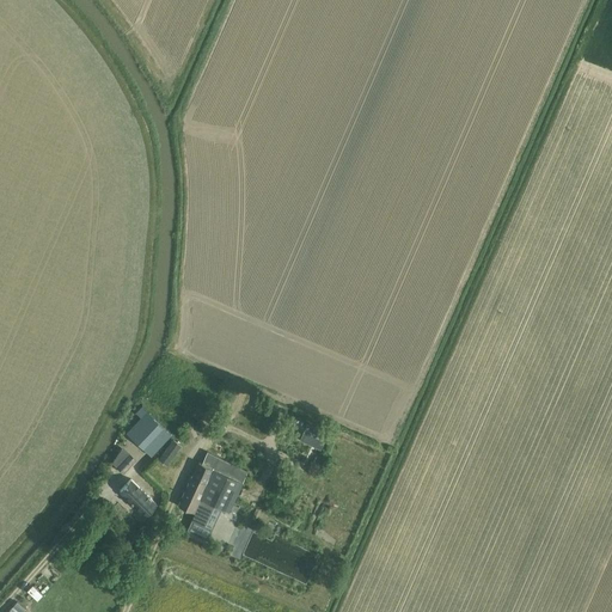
[(258,428),(264,415),(245,407),(240,416),(243,417),(242,420),(258,428)]
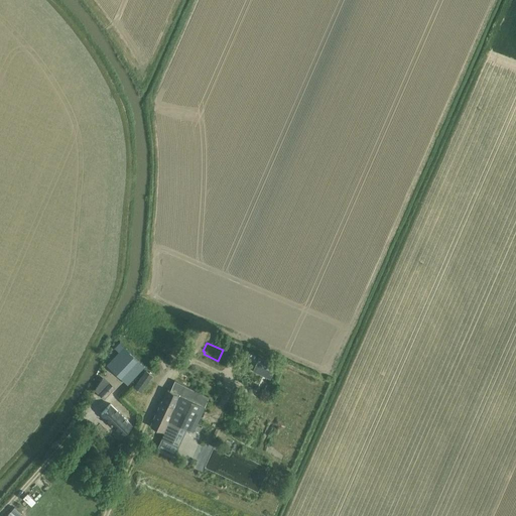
[(108,366),(128,385),(144,367),(119,344),(115,349),(120,354),(108,366)]
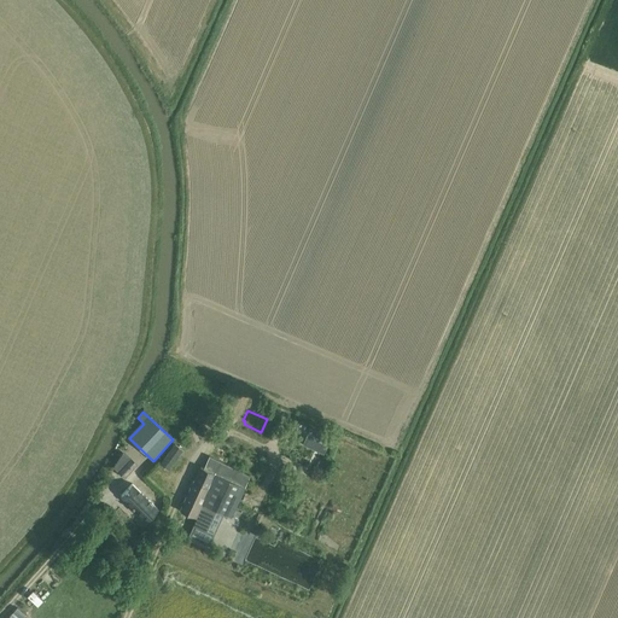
[(330,437),(310,429),(304,444),(322,453),(330,437)]
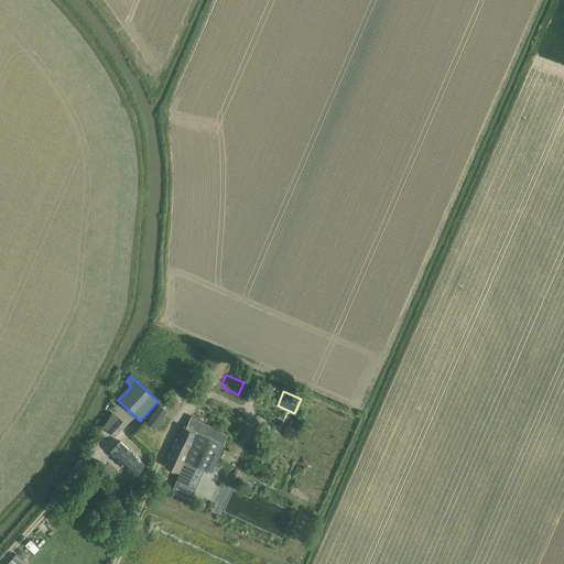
[(154,429),(167,411),(159,405),(145,423),(154,429)]
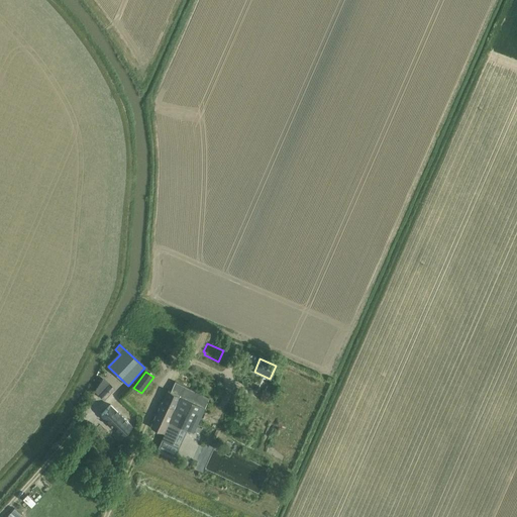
[(95,391),(99,395),(105,400),(115,389),(104,378),(99,384),(100,385),(95,391)]
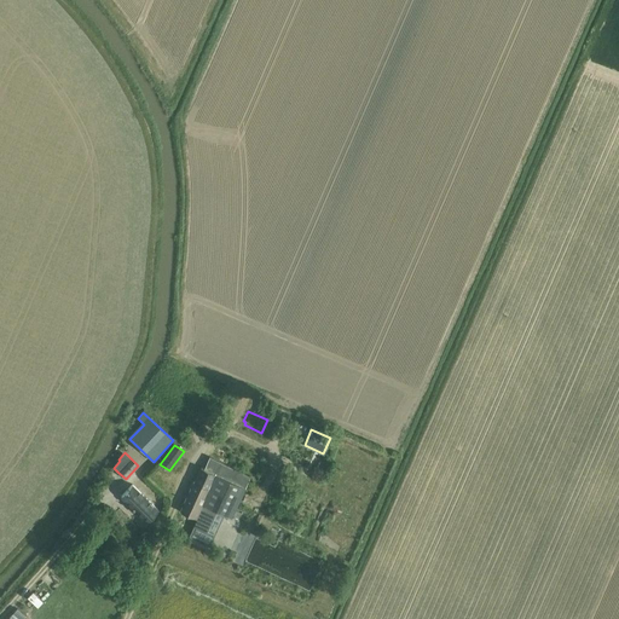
[(231,519),(246,489),(250,476),(209,457),(204,469),(202,468),(195,482),(194,482),(179,512),(198,520),(200,518),(210,524),(215,514),(203,508),(204,505),(231,519)]
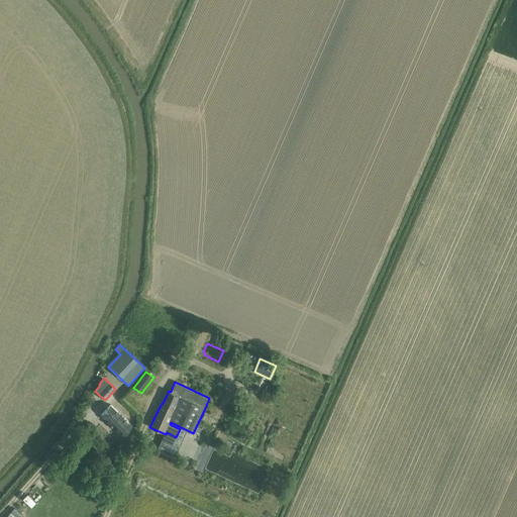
[(132,426),(110,405),(101,415),(123,436),(132,426)]
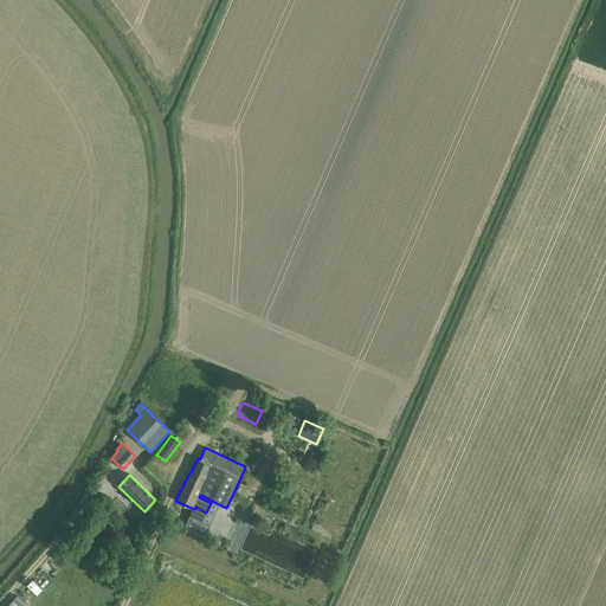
[(40,595),(47,588),(37,578),(30,585),(40,595)]
